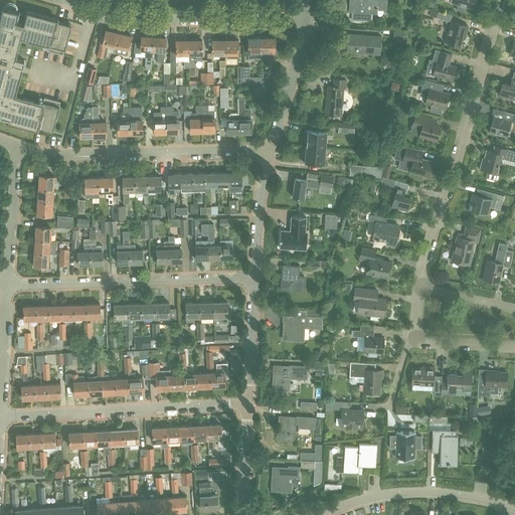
[(349,0),(349,11),(371,13),(371,8),(383,9),(383,0),(349,0)]
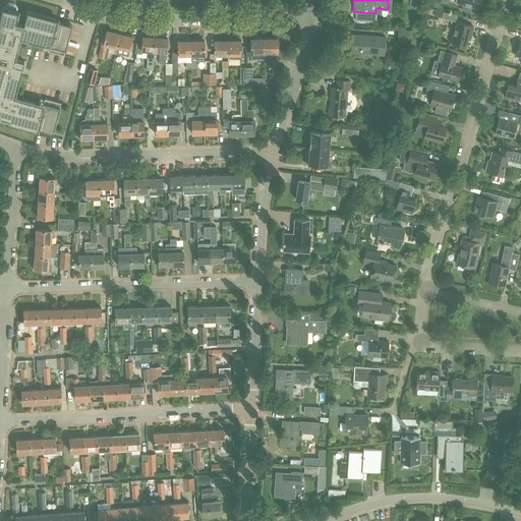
[(455,0),(455,2),(462,4),(461,8),(463,10),(469,12),(470,11),(471,6),(477,8),(479,0),(455,0)]
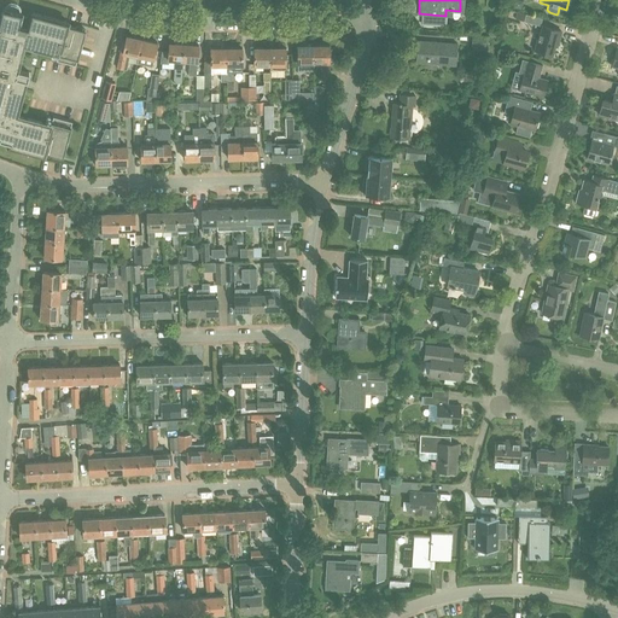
[(68,25),(69,22),(58,19),(58,18),(44,15),(42,16),(33,12),(28,28),(18,25),(22,13),(19,13),(19,10),(18,7),(17,5),(11,4),(9,5),(6,7),(6,10),(3,9),(0,19),(0,139),(9,141),(9,145),(18,149),(18,150),(34,153),(34,152),(45,155),(45,152),(52,155),(63,157),(73,122),(53,116),(51,128),(16,118),(15,123),(11,122),(19,87),(21,87),(13,86),(16,77),(28,81),(30,73),(18,69),(25,40),(59,50),(57,60),(76,65),(86,29),(74,27),(68,25)]
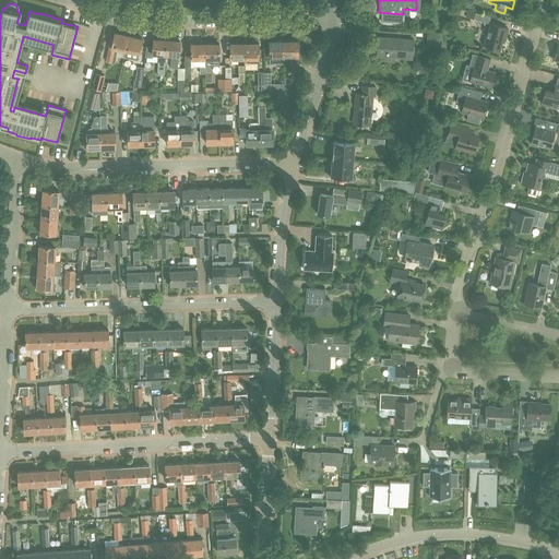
[(466,16),(474,19),(488,23),(490,16),(467,10),(466,16)]
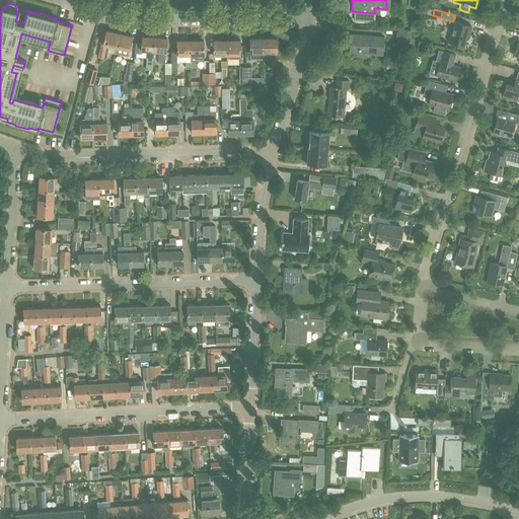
[(467,39),(471,25),(455,21),(453,28),(452,28),(449,42),(463,46),(465,39),(467,39)]
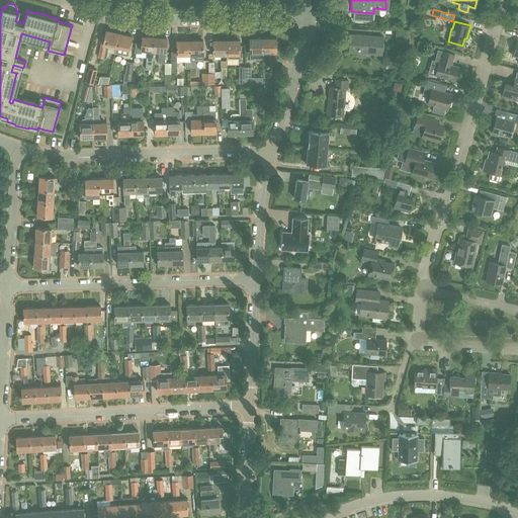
[(106,45),(116,47),(119,32),(106,29),(104,38),(102,37),(98,57),(103,58),(106,45)]
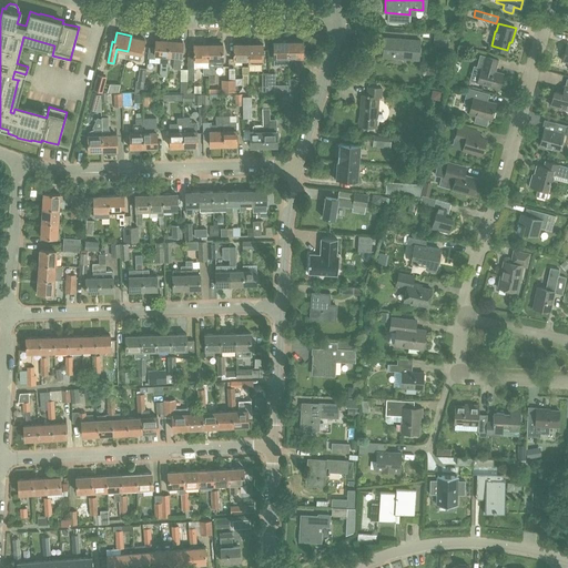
[(131,36),(128,51),(141,54),(145,39),(131,36)]
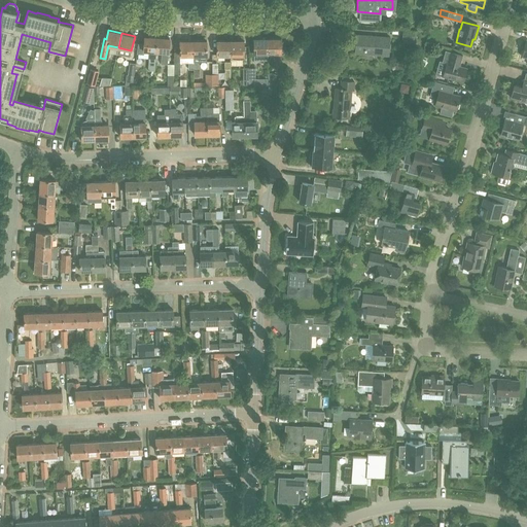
[(415,35),(402,34),(401,42),(414,43),(415,35)]
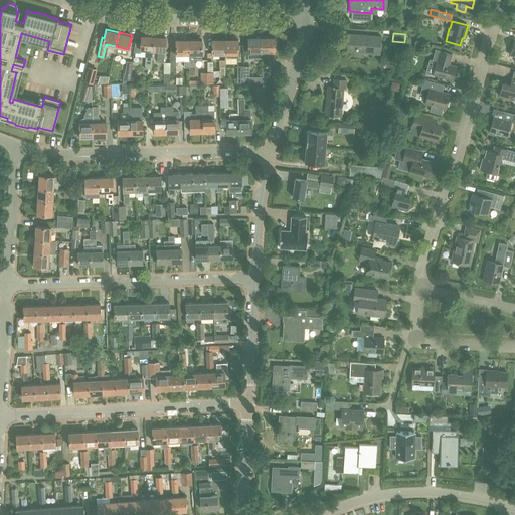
[(379,54),(380,36),(348,34),(347,52),(379,54)]
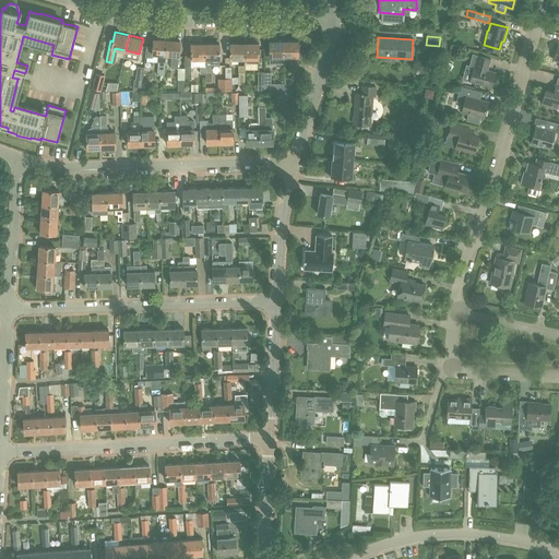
[(152,57),(152,54),(158,55),(157,62),(158,62),(157,68),(156,74),(164,74),(166,57),(167,39),(153,38),(153,48),(146,47),(145,57),(152,57)]
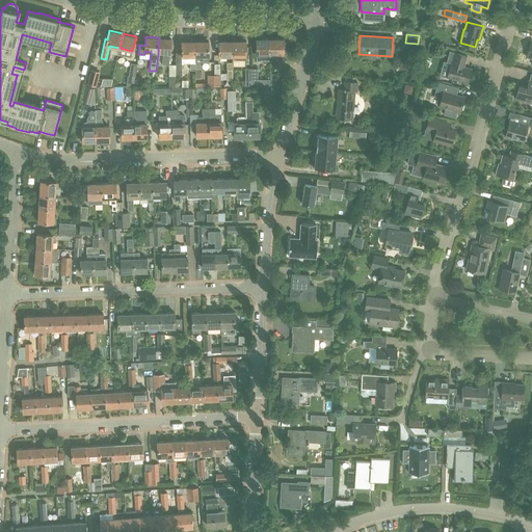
[(159,37),(158,54),(163,55),(162,64),(169,64),(170,53),(171,38),(159,37)]
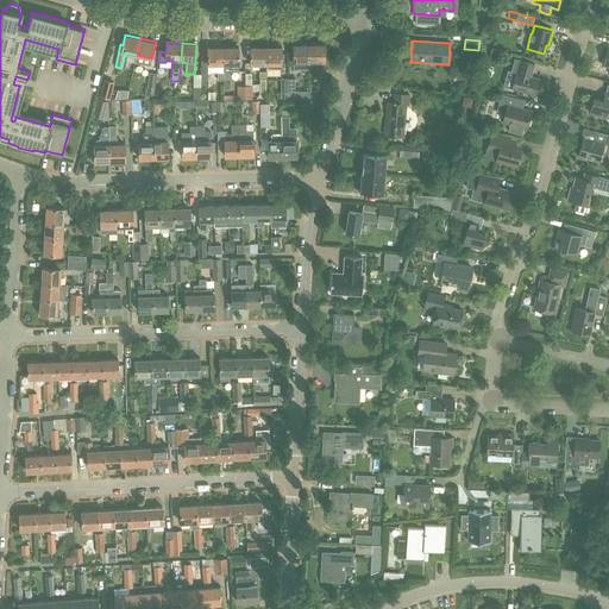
[(294,44),(294,55),(292,55),(292,61),(294,61),(294,68),(309,68),(309,62),(309,44),(294,44)]
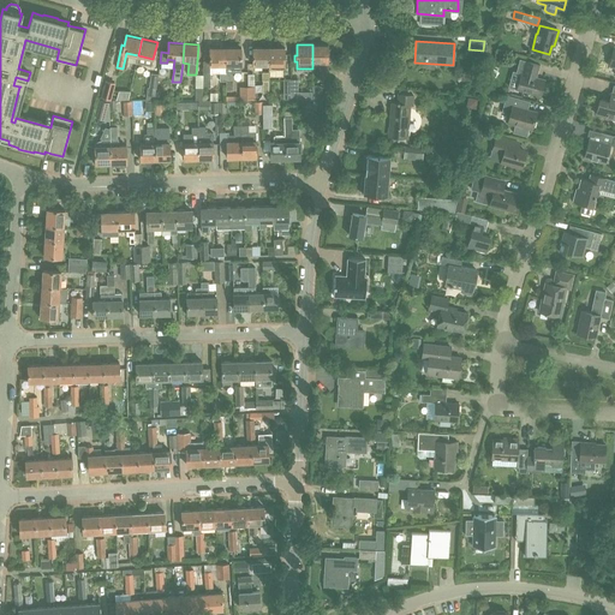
[(312,45),(312,63),(324,63),(322,70),(328,72),(330,61),(330,57),(328,57),(328,45),(312,45)]
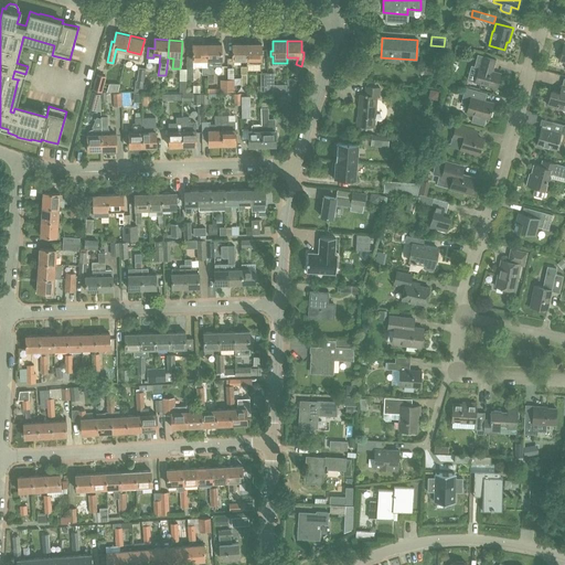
[(187,68),(187,72),(187,81),(193,81),(193,67),(202,67),(202,74),(208,74),(208,43),(193,43),(193,56),(187,56),(187,68)]
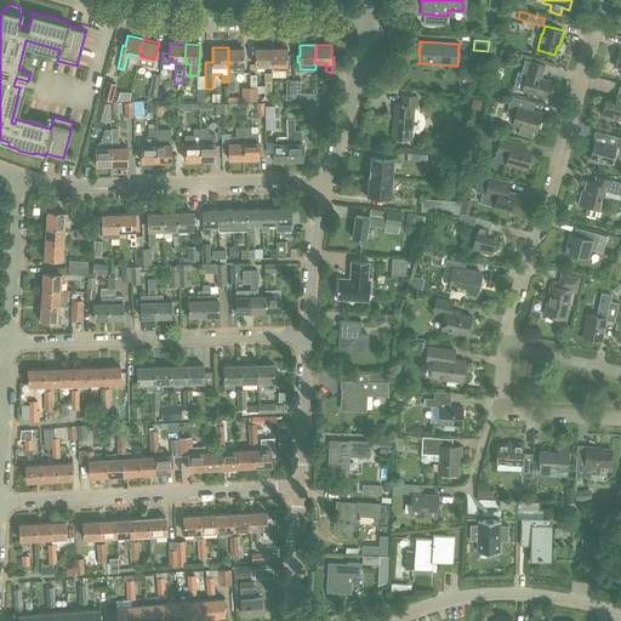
[(244,73),(244,47),(228,47),(228,80),(235,80),(235,73),(244,73)]
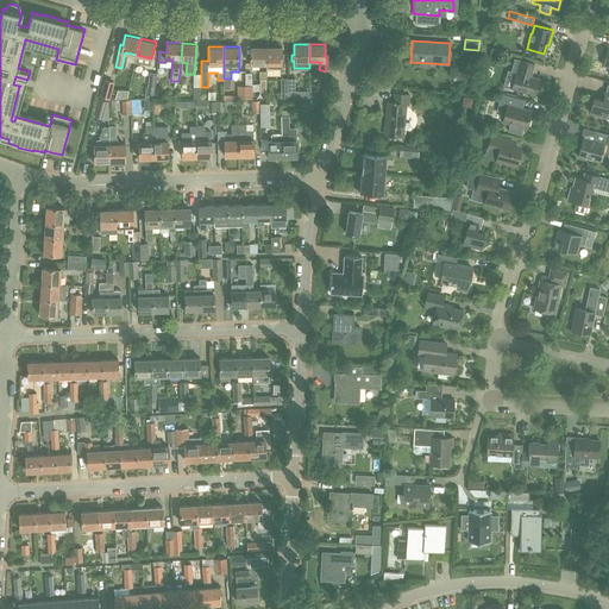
[(267,46),(250,46),(251,64),(259,64),(259,67),(267,67),(267,46)]
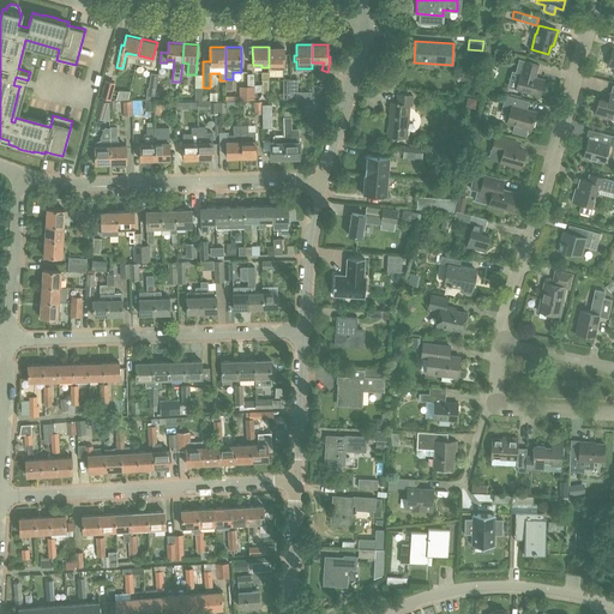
[(269,47),(269,67),(269,68),(284,68),(284,65),(284,47),(269,47)]
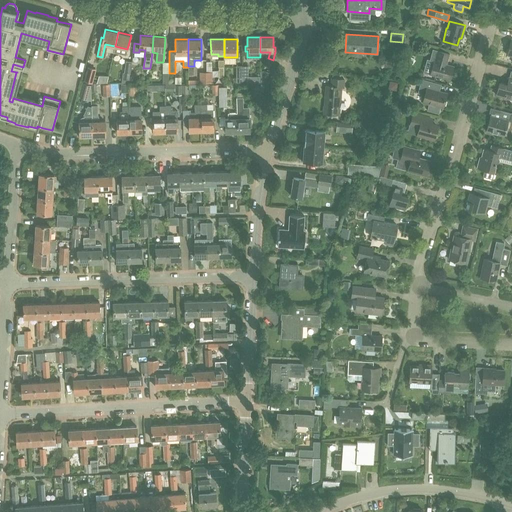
[(433,61),(430,72),(430,74),(450,80),(454,66),(446,64),(449,53),(437,50),(434,61),(433,61)]
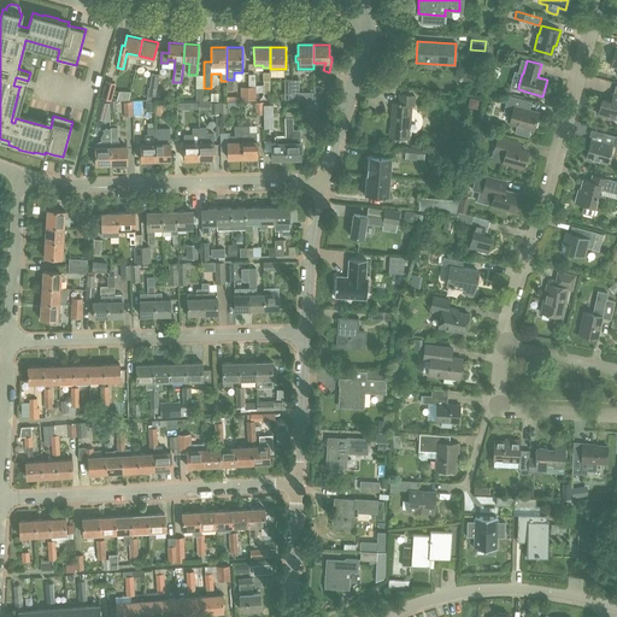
[(111,100),(116,83),(106,81),(101,98),(111,100)]
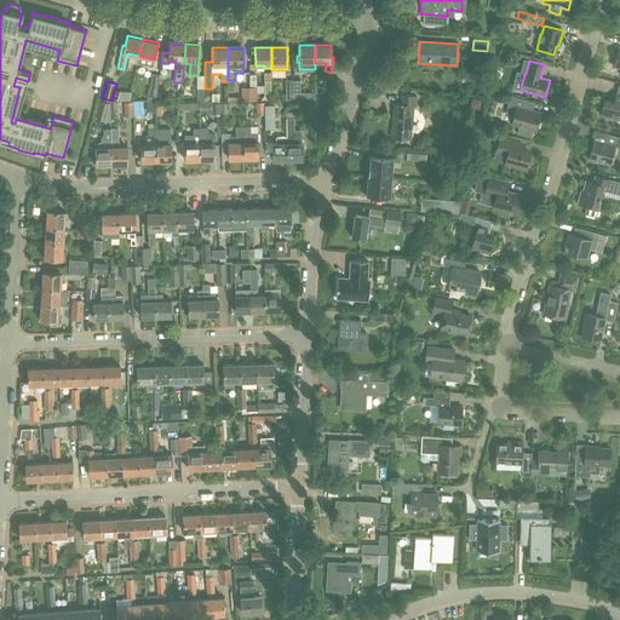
[(321,102),(326,87),(319,85),(315,99),(321,102)]
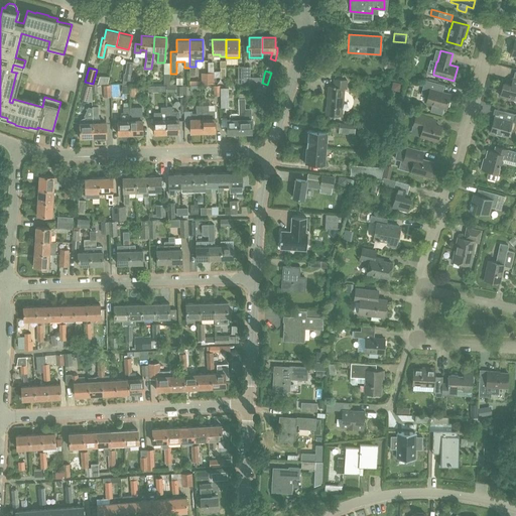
[(515,71),(511,85),(503,83),(500,96),(514,100),(514,101),(515,102),(515,71)]
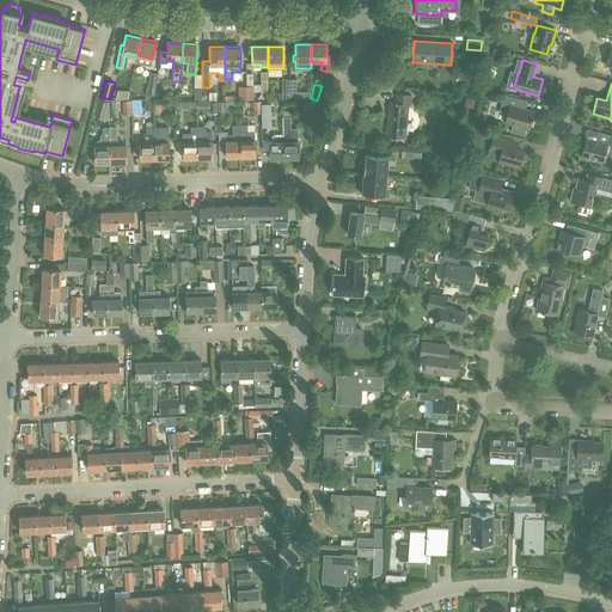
[(410,105),(411,95),(396,93),(396,103),(390,103),(387,135),(405,136),(408,104),(410,105)]
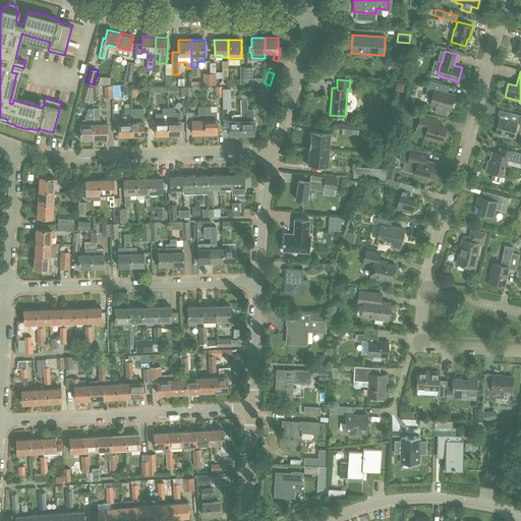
[(404,91),(405,82),(397,80),(395,90),(404,91)]
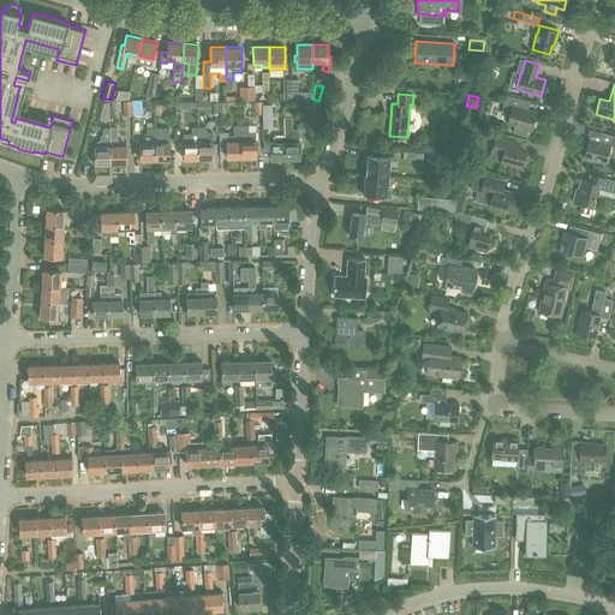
[(509,114),(507,123),(515,125),(513,131),(526,135),(529,129),(532,130),(536,112),(518,107),(519,99),(506,95),(501,112),(509,114)]
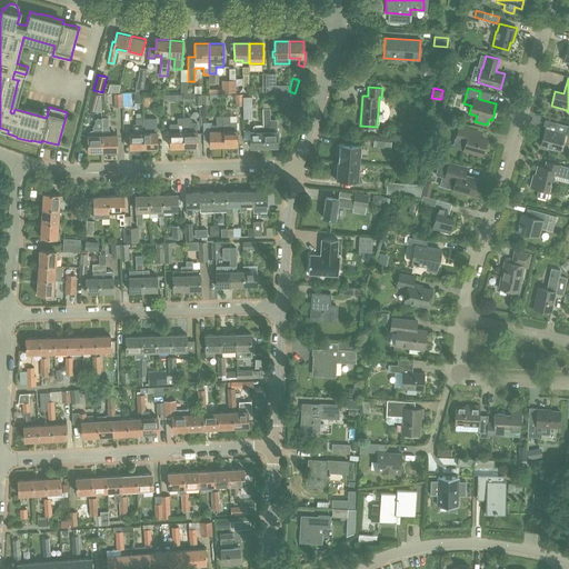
[(96,110),(99,95),(93,92),(89,108),(96,110)]
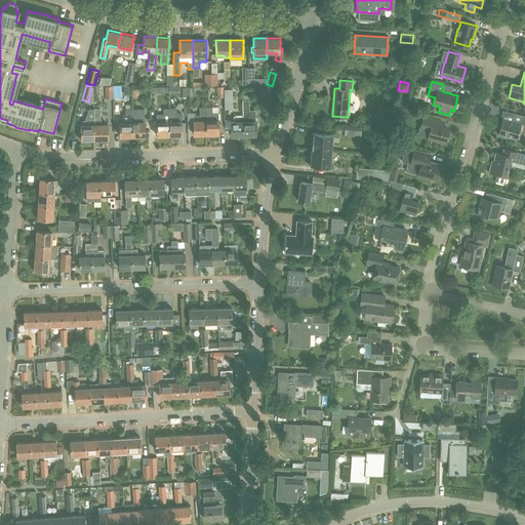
[(132,96),(142,96),(142,86),(132,86),(132,96)]
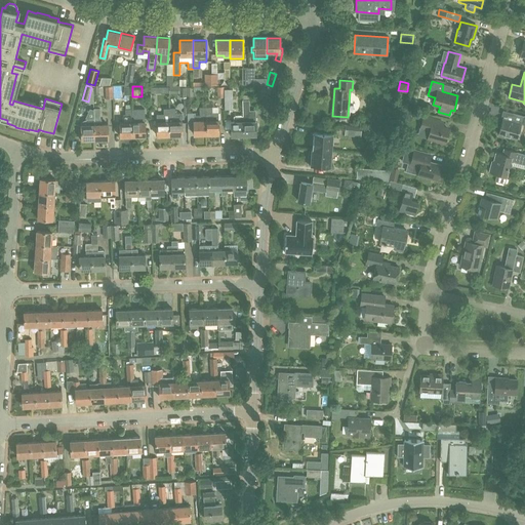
[(201,86),(187,86),(187,97),(193,97),(193,90),(201,90),(201,86)]
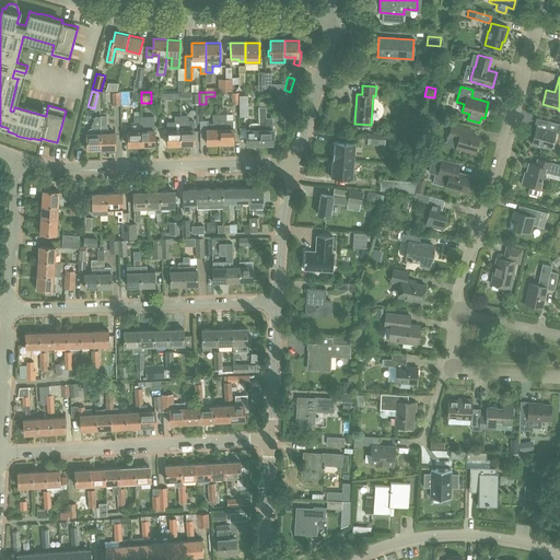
[(287,102),(289,95),(278,92),(278,93),(271,92),(270,97),(287,102)]
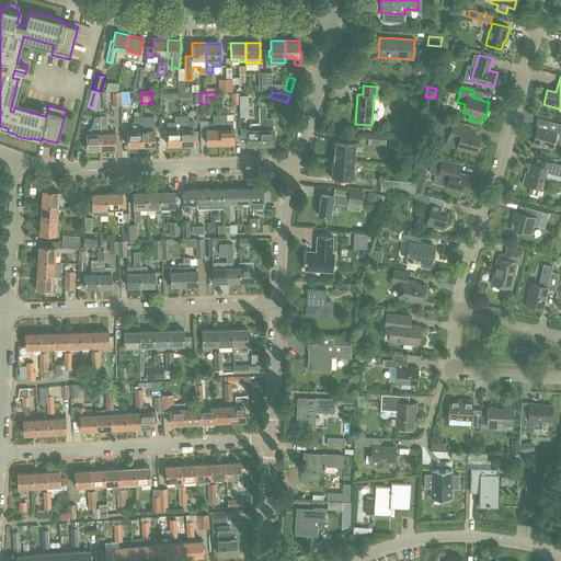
[(249,116),(248,95),(239,95),(240,116),(249,116)]
